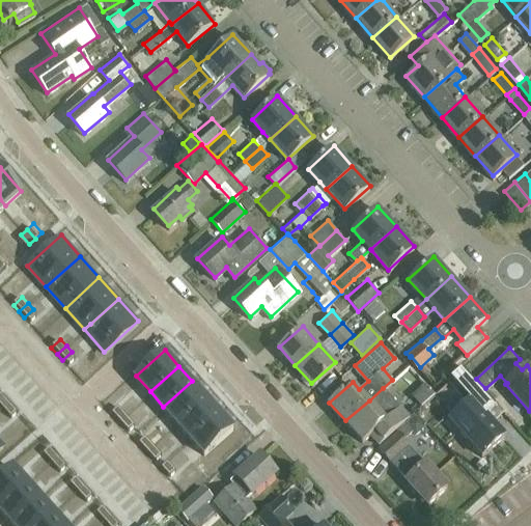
[(78,433),(111,400),(86,375),(53,407),(78,433)]
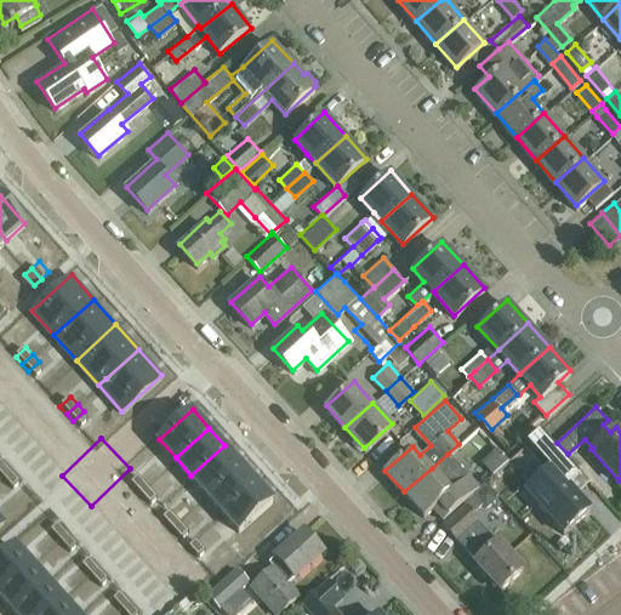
[(551,471),(529,490),(536,499),(536,500),(563,530),(588,507),(567,482),(580,470),(567,455),(557,444),(541,460),(551,471)]
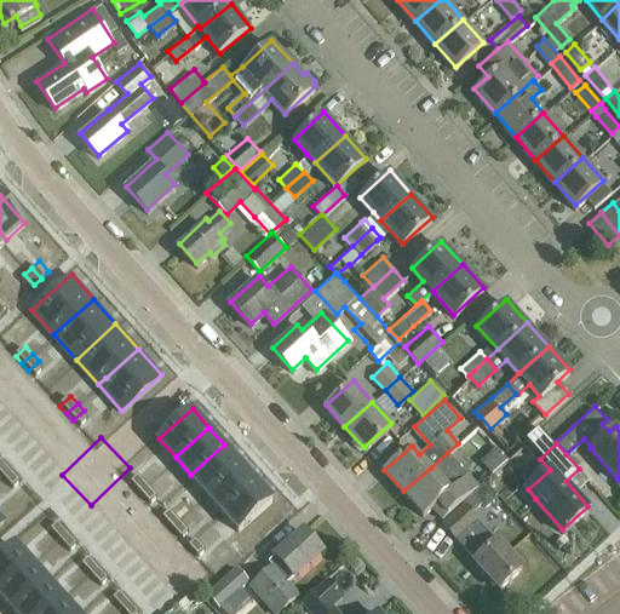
[(224,445),(190,475),(206,492),(240,462),(224,445)]
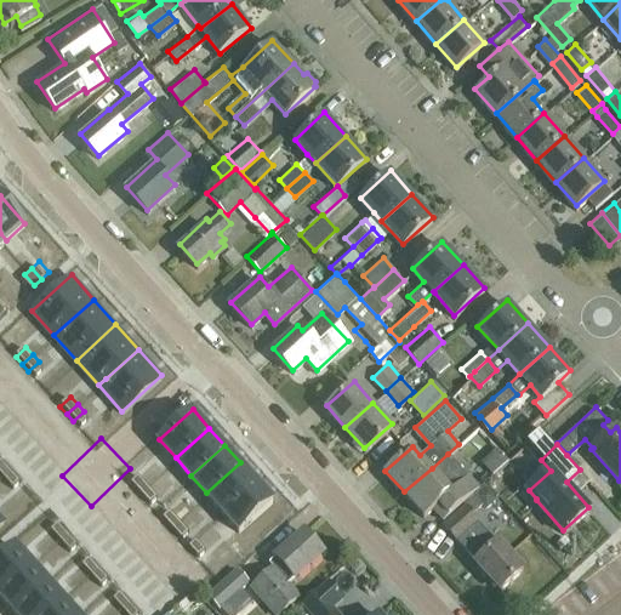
[(432,468),(404,491),(423,514),(432,507),(442,518),(477,487),(448,454),(432,468)]
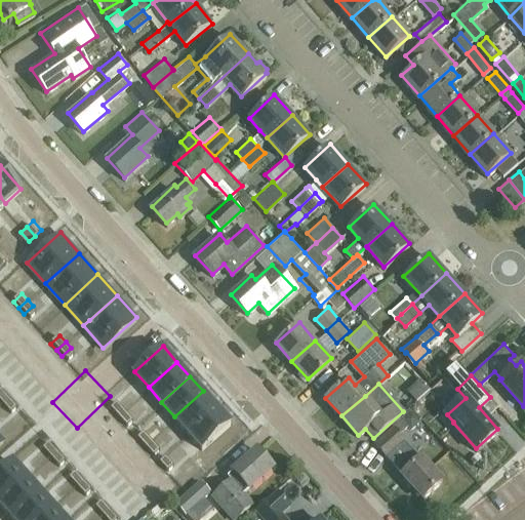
[(6,386),(0,391),(0,397),(2,400),(11,392),(6,386)]
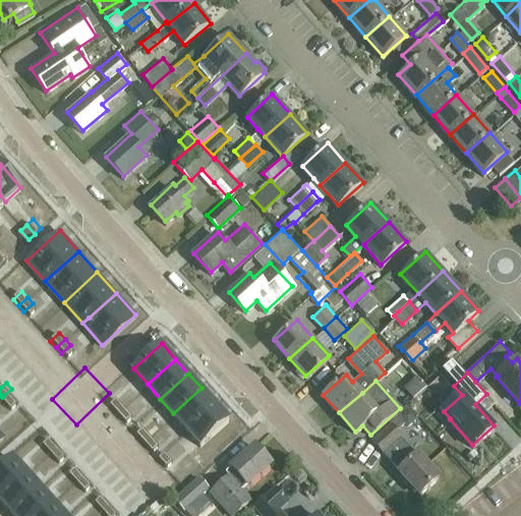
[(201,388),(173,413),(186,427),(215,402),(201,388)]
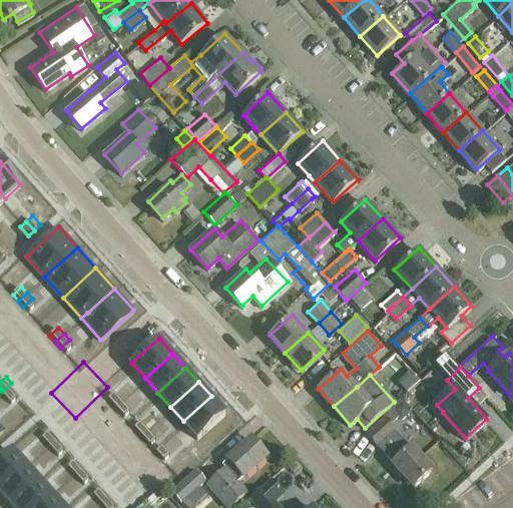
[(11,383),(2,391),(8,397),(17,389),(11,383)]
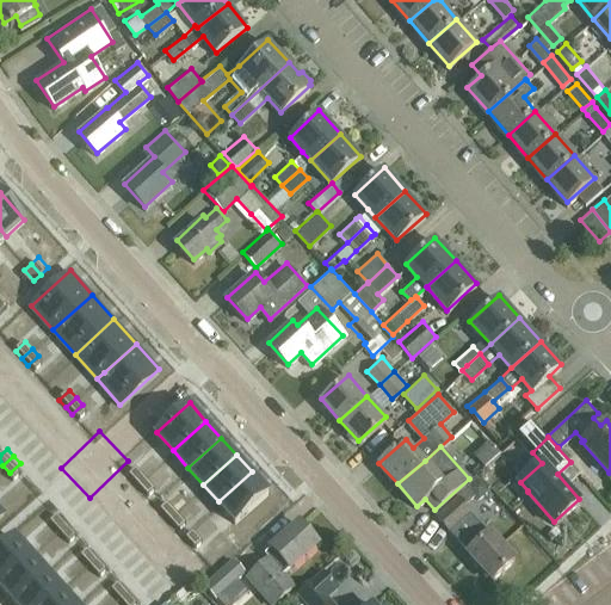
[(139,468),(128,477),(135,485),(146,475),(139,468)]
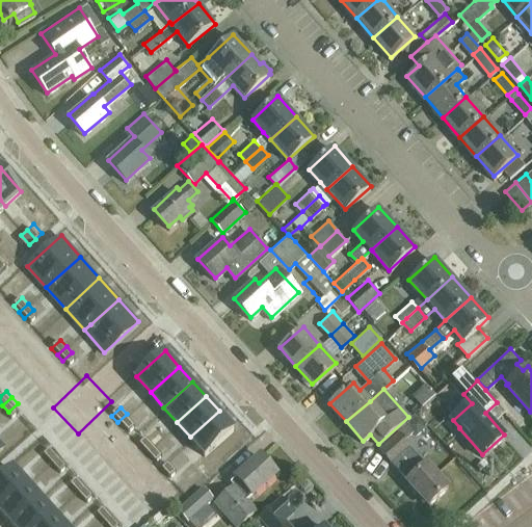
[(219,411),(190,437),(205,452),(233,426),(219,411)]
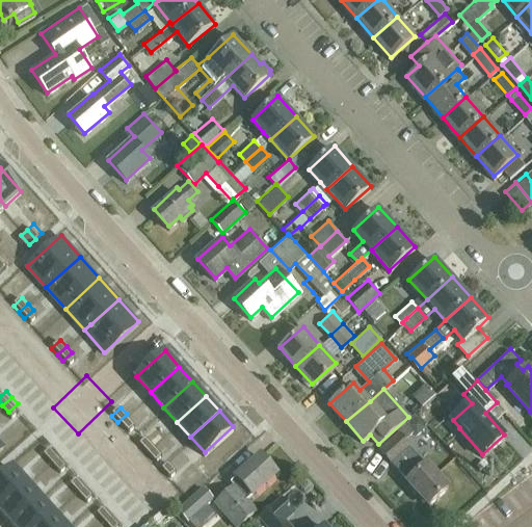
[(127,414),(117,422),(123,428),(132,420),(127,414)]
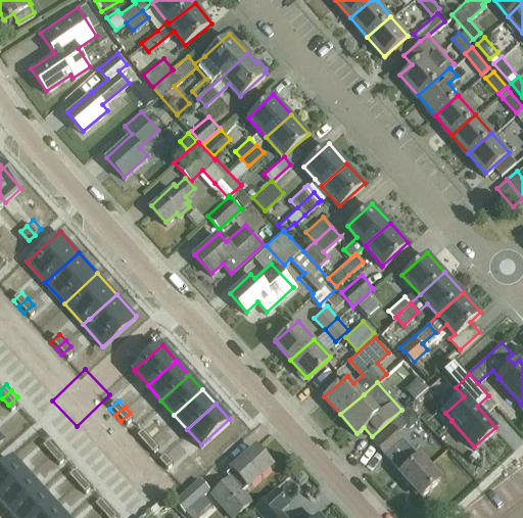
[(411,407),(401,415),(411,424),(420,416),(411,407)]
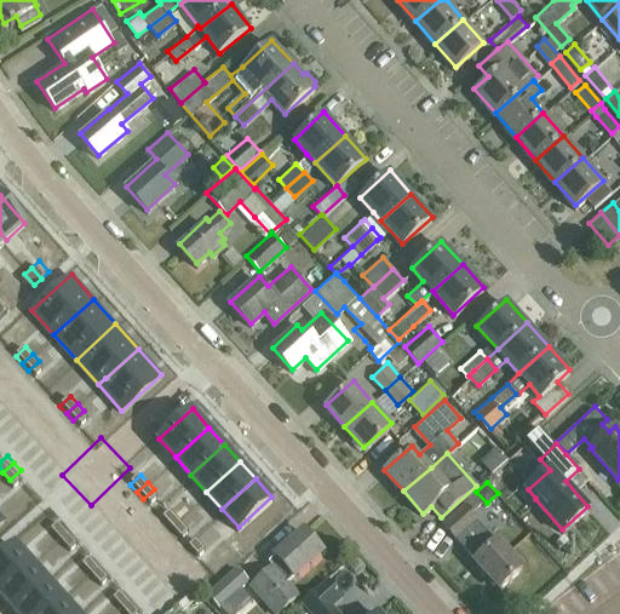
[(465,501),(443,522),(457,537),(458,535),(476,556),(476,557),(500,585),(521,566),(497,539),(477,518),(478,516),(472,510),(465,501)]
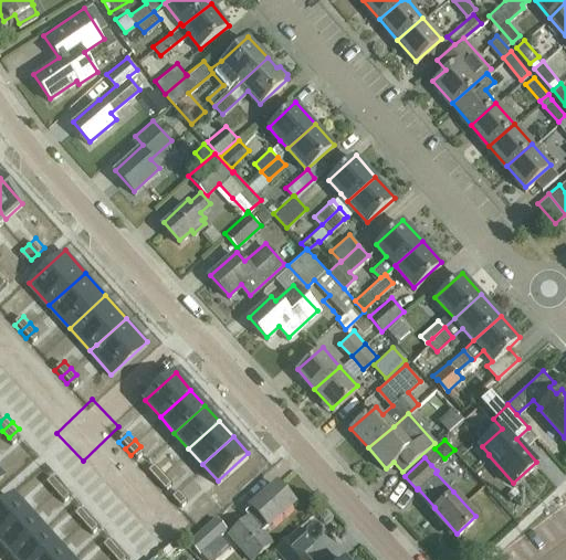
[(157,465),(147,474),(153,479),(163,472),(157,465)]
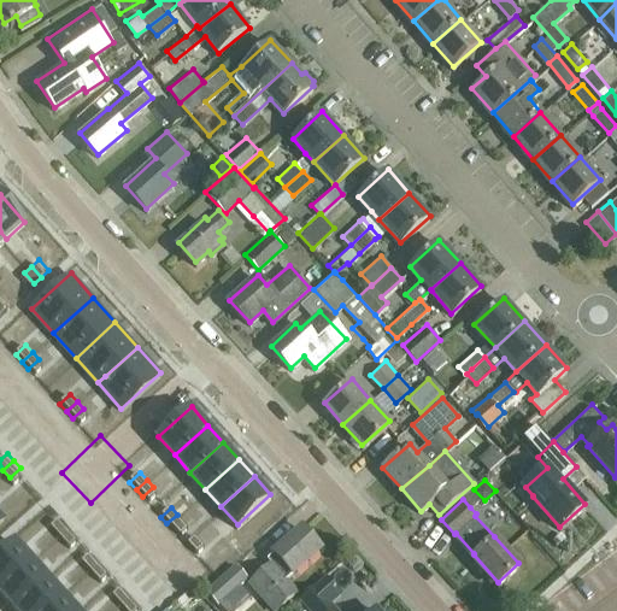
[(177,515),(166,523),(174,530),(184,521),(177,515)]
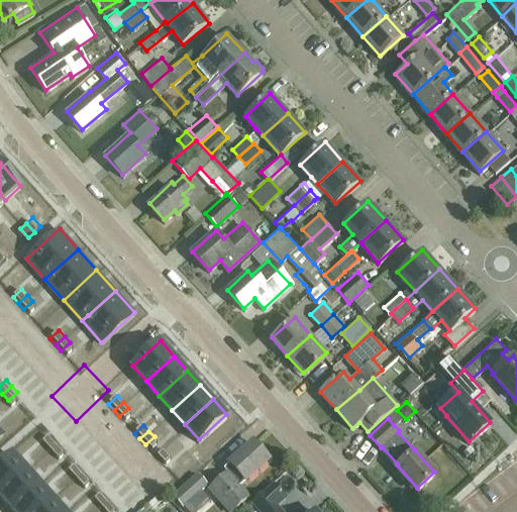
[(54,432),(44,440),(49,446),(59,438),(54,432)]
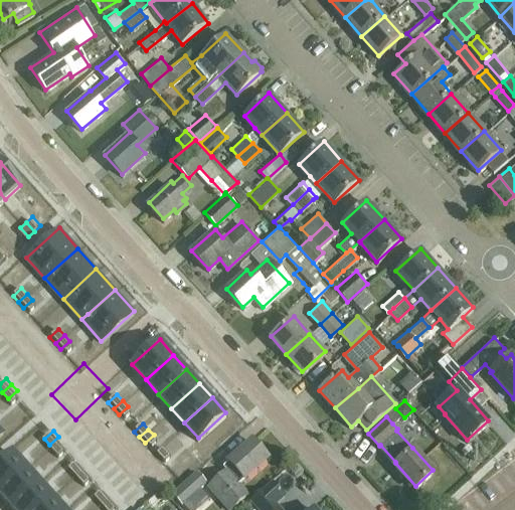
[(58,437),(49,445),(55,451),(64,443),(58,437)]
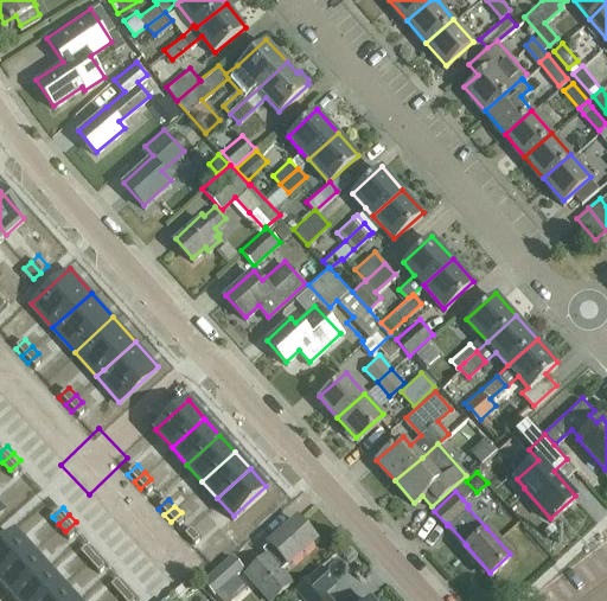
[(292,581),(280,568),(314,538),(295,517),(268,541),(273,545),(254,562),(256,564),(249,570),(231,552),(202,579),(221,600),(236,588),(240,592),(253,579),(270,599),(292,581)]
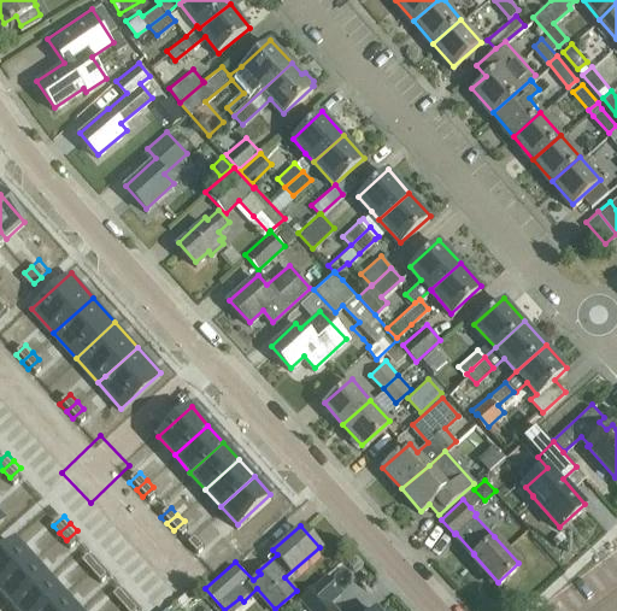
[(76,556),(95,538),(86,528),(66,545),(76,556)]
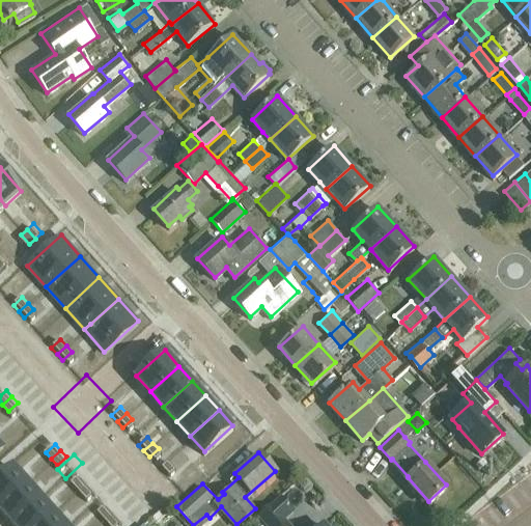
[(166,458),(157,466),(162,472),(171,464),(166,458)]
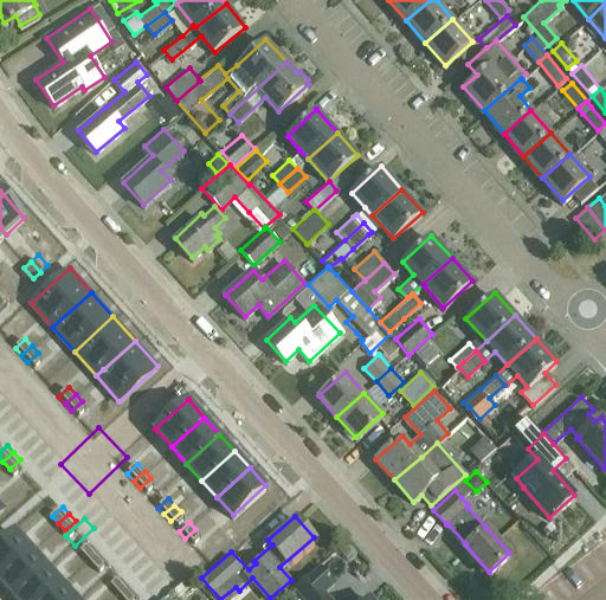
[(15,530),(0,543),(0,575),(31,548),(15,530)]
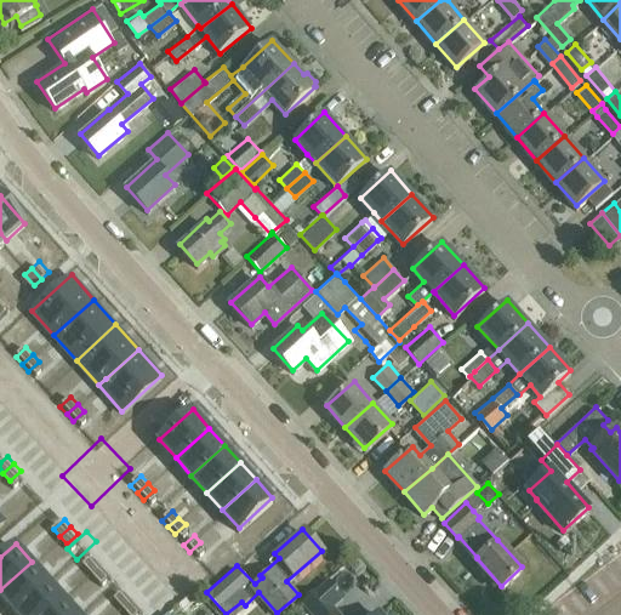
[(96,554),(85,564),(91,571),(102,562),(96,554)]
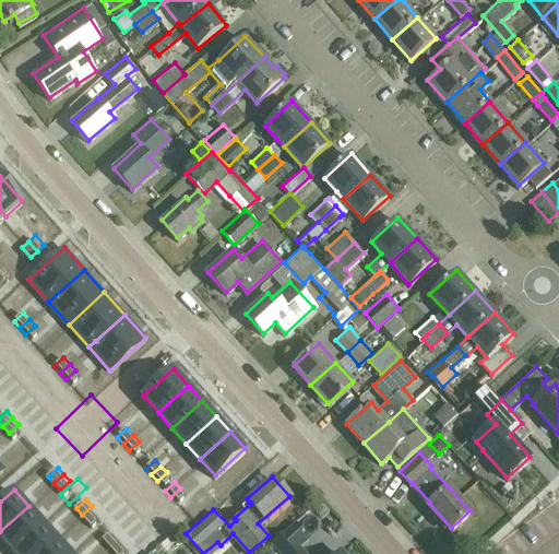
[(28,506),(0,531),(0,534),(13,549),(43,522),(28,506)]
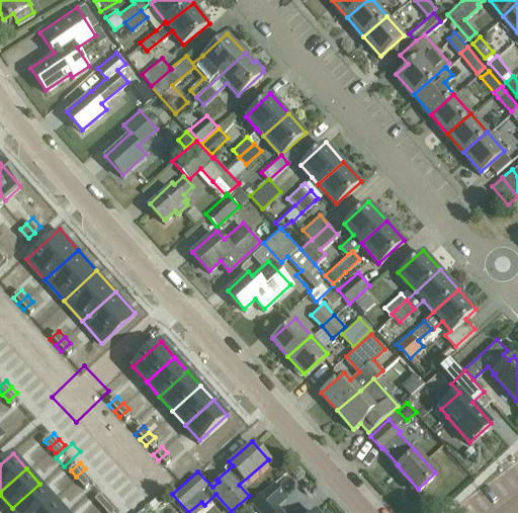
[(85,468),(76,477),(81,483),(90,475),(85,468)]
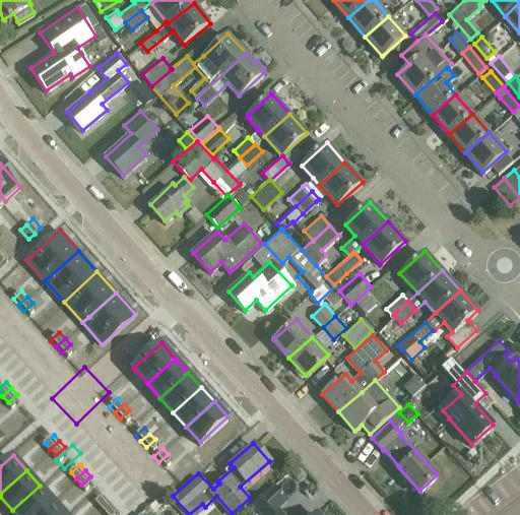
[(287,498),(275,485),(266,493),(265,493),(252,504),(261,514),(284,514),(285,514),(278,506),(287,498)]
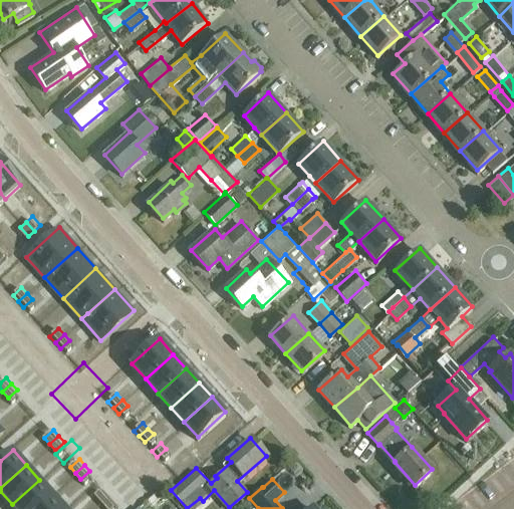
[(39,480),(12,504),(15,508),(34,508),(52,494),(39,480)]
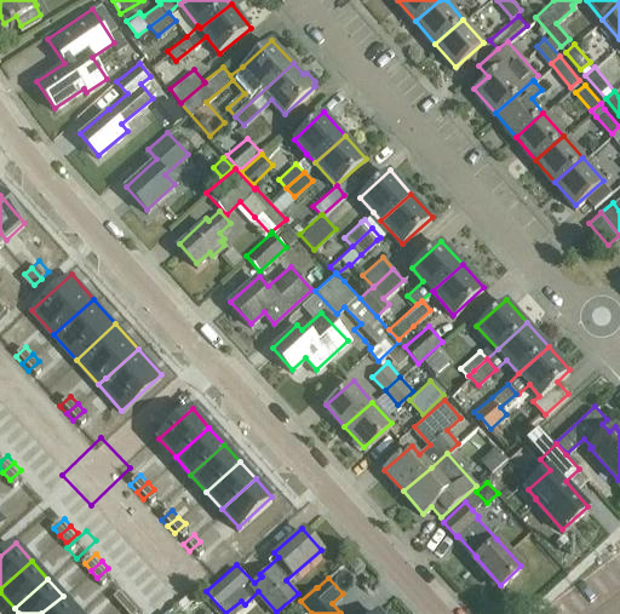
[(126,587),(115,597),(122,604),(132,595),(126,587)]
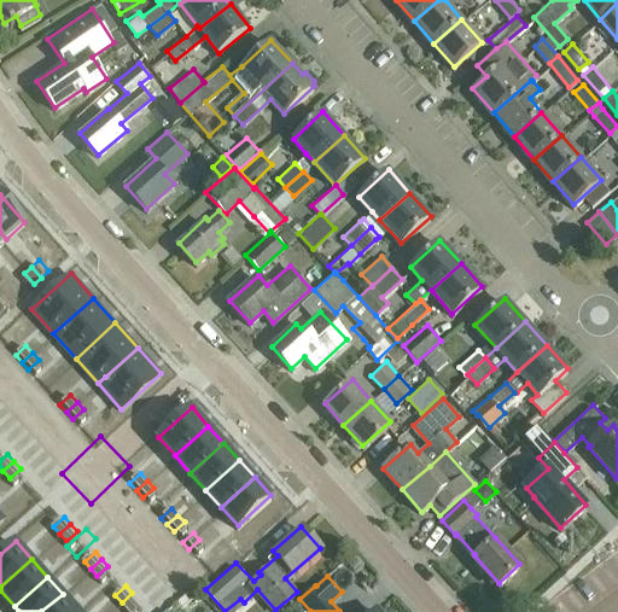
[(132,593),(122,602),(128,610),(139,600),(132,593)]
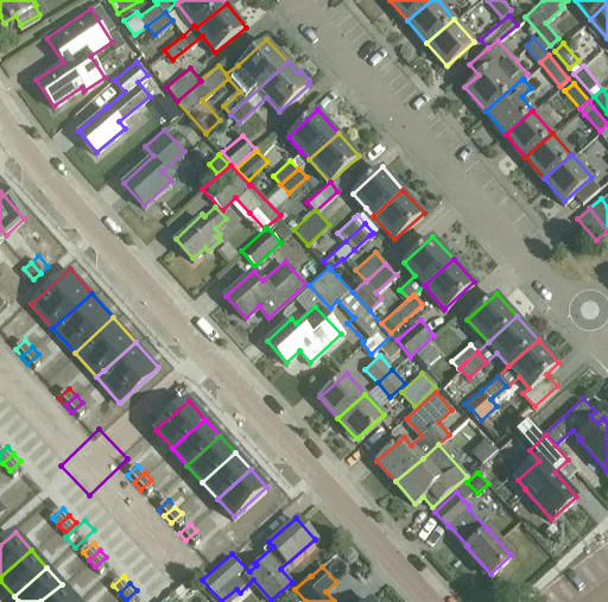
[(62,584),(40,601),(75,601),(77,601),(62,584)]
